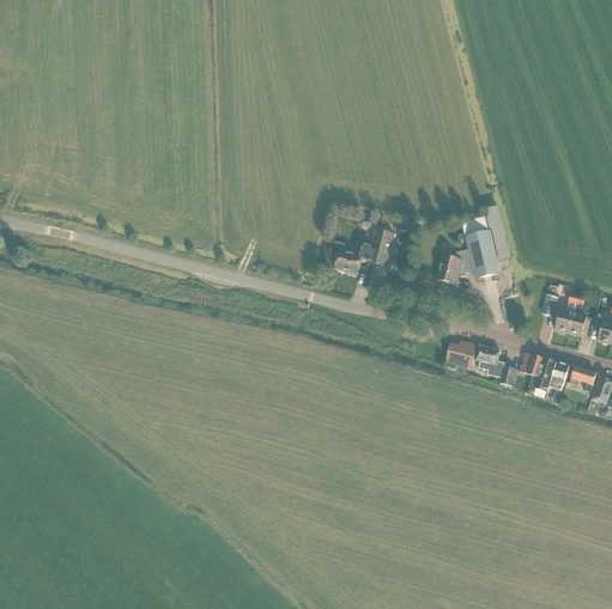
[(341,268),(356,272),(359,261),(365,262),(365,261),(368,262),(368,261),(386,265),(386,262),(388,255),(393,232),(375,227),(370,243),(358,241),(355,253),(341,249),(343,242),(334,239),(332,242),(329,251),(331,254),(337,255),(334,267),(337,267),(337,268),(341,269),(341,268)]
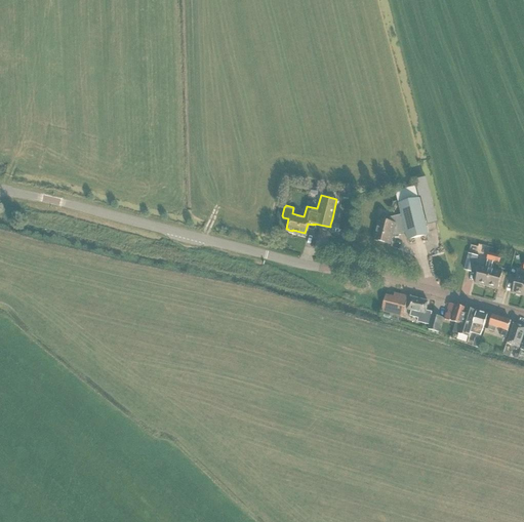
[(404,231),(406,237),(427,232),(418,196),(397,201),(400,212),(389,214),(388,219),(377,216),(372,238),(389,242),(391,234),(404,231)]
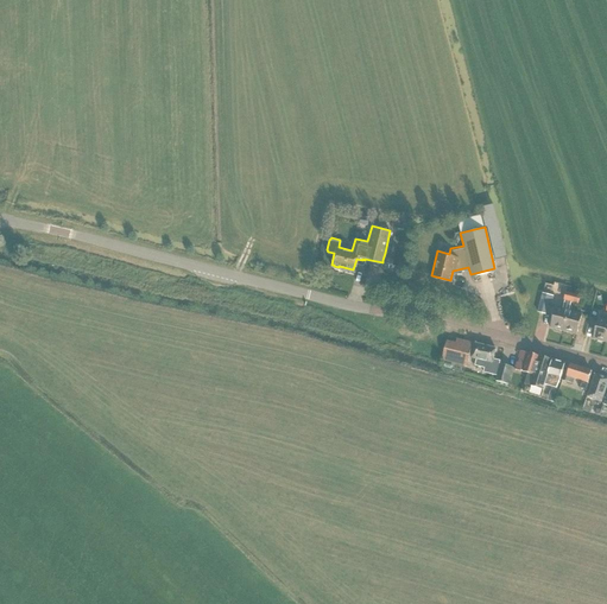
[(385,253),(383,260),(391,262),(398,235),(393,234),(389,253),(385,253)]
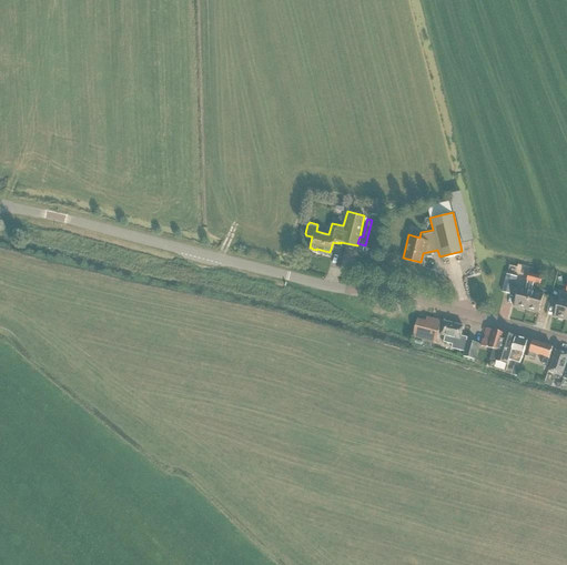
[(513,304),(525,308),(530,288),(532,280),(534,272),(535,265),(524,262),(522,272),(526,273),(525,278),(526,278),(524,286),(517,284),(513,304)]
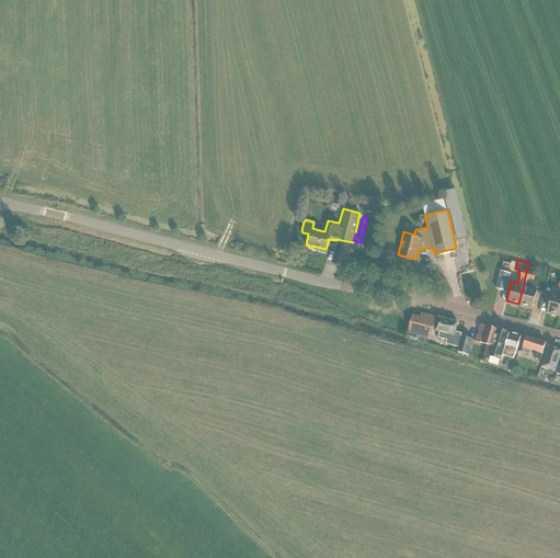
[(506,277),(509,271),(499,268),(494,285),(502,287),(504,276),(506,277)]
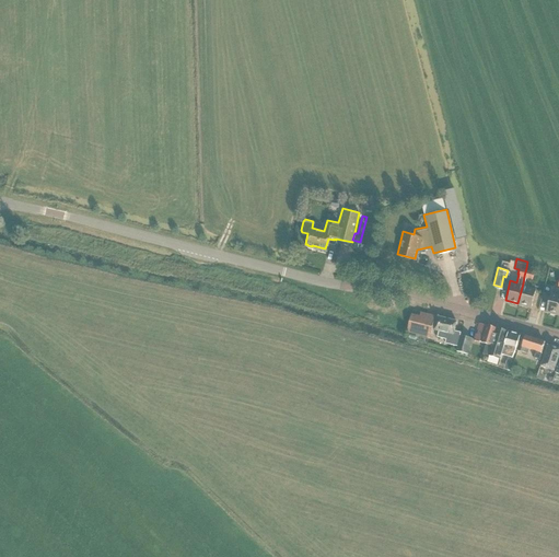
[(535,287),(523,283),(517,303),(530,306),(535,287)]
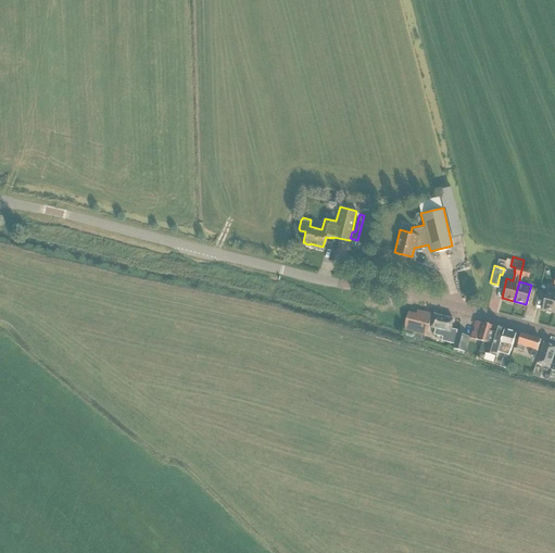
[(554,290),(545,289),(541,308),(553,311),(554,302),(554,290)]
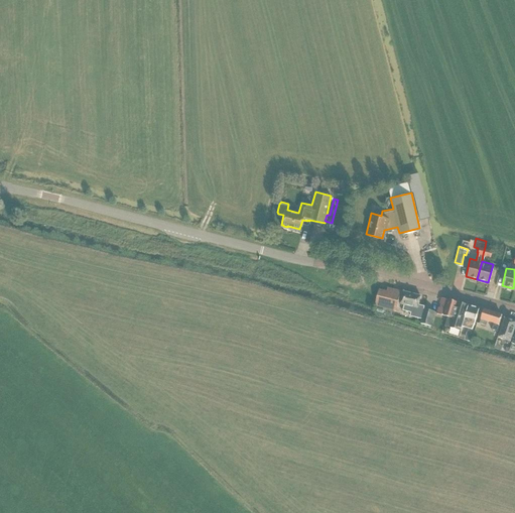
[(385,289),(378,287),(374,303),(395,308),(400,288),(386,285),(385,289)]
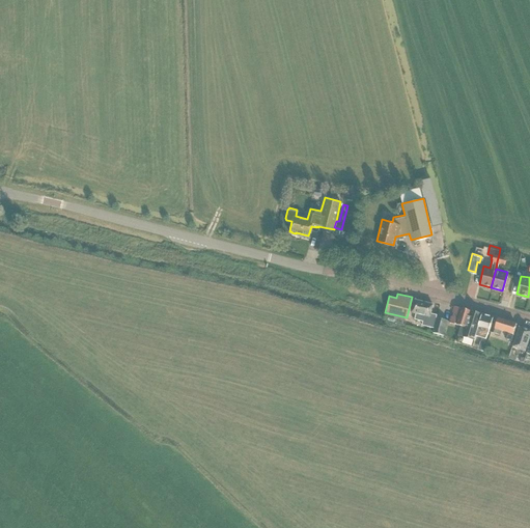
[(414,315),(427,318),(431,302),(414,298),(411,310),(415,311),(414,315)]
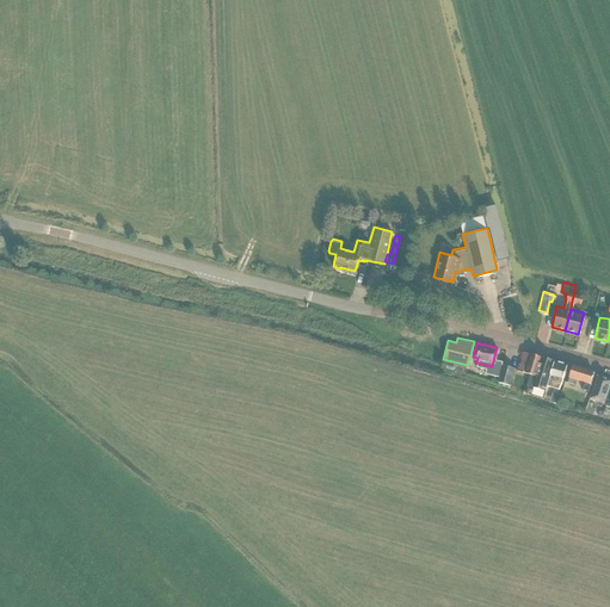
[(541,355),(521,350),(519,355),(521,357),(519,361),(517,360),(516,367),(530,372),(535,375),(541,355)]
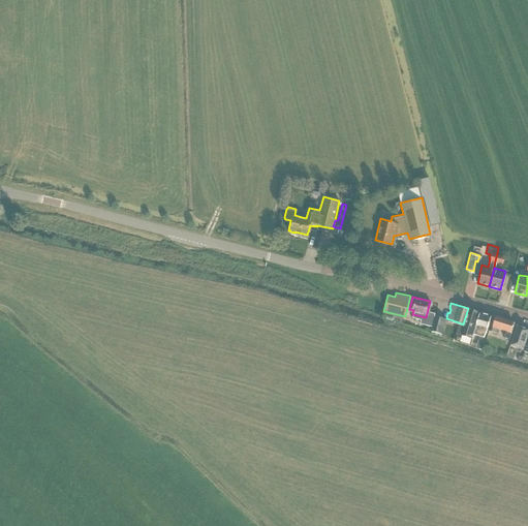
[(471,338),(474,328),(474,329),(479,311),(468,308),(463,325),(459,322),(456,332),(460,333),(459,334),(471,338)]
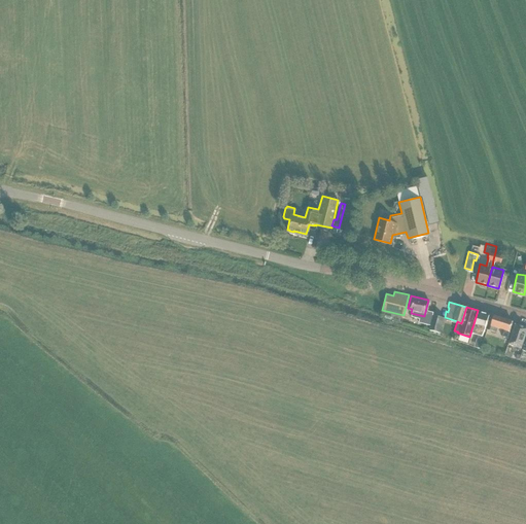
[(489,313),(478,310),(472,327),(475,327),(474,330),(478,332),(476,337),(479,338),(483,326),(485,327),(489,313)]
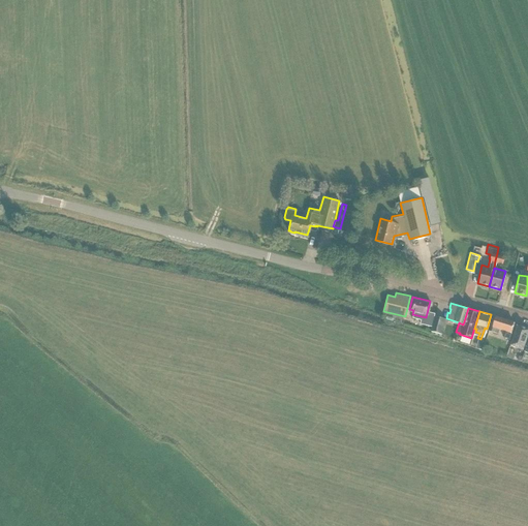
[(430,329),(440,332),(444,317),(434,314),(430,329)]
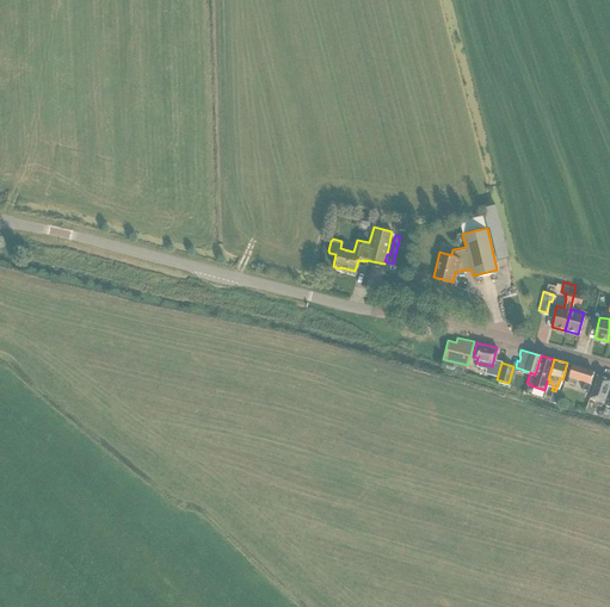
[(567,379),(574,382),(575,377),(583,379),(580,386),(590,390),(591,386),(592,386),(596,373),(592,372),(593,371),(572,364),(567,379)]
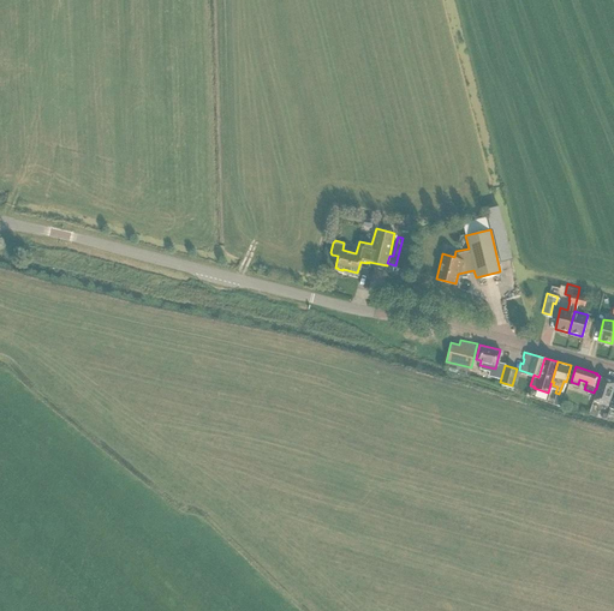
[(600,401),(607,405),(613,384),(613,381),(601,376),(592,399),(591,399),(586,411),(595,414),(600,401)]
